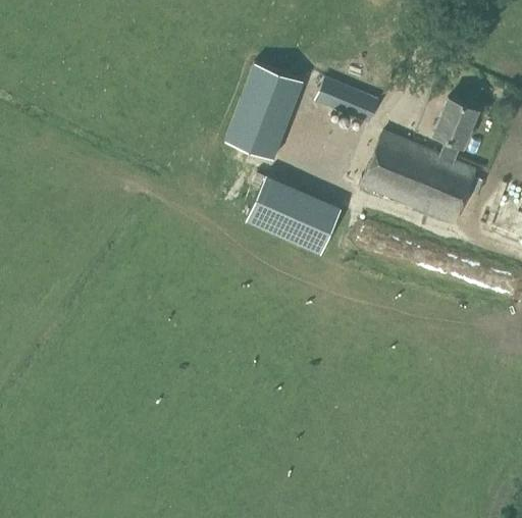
[(255,64),(224,141),(272,159),(302,83),(255,64)]
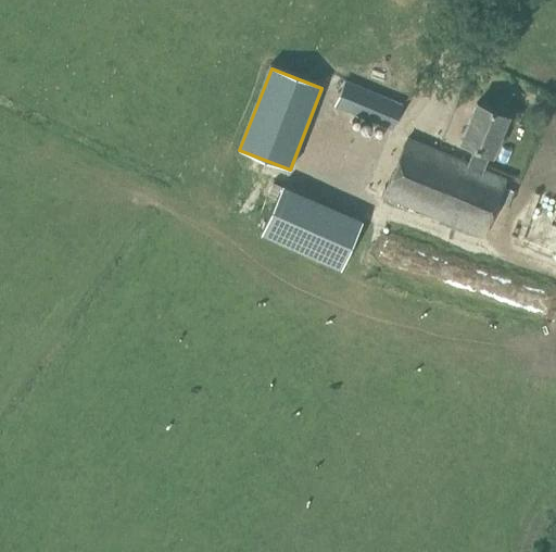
[(390,133),(400,109),(346,87),(336,110),(390,133)]
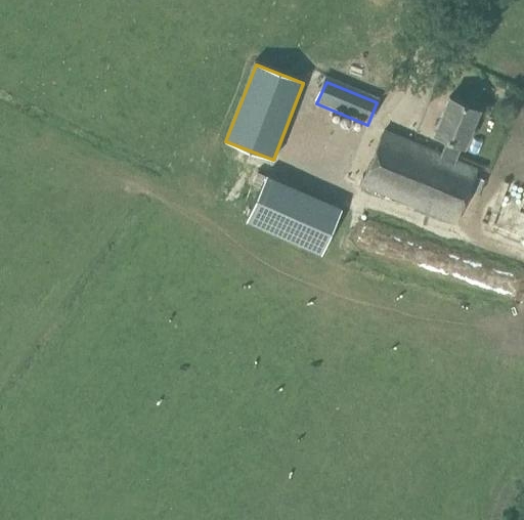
[(479,113),(449,99),(433,138),(446,143),(441,157),(384,133),(359,189),(454,228),(477,172),(456,163),(462,150),(464,150),(479,113)]
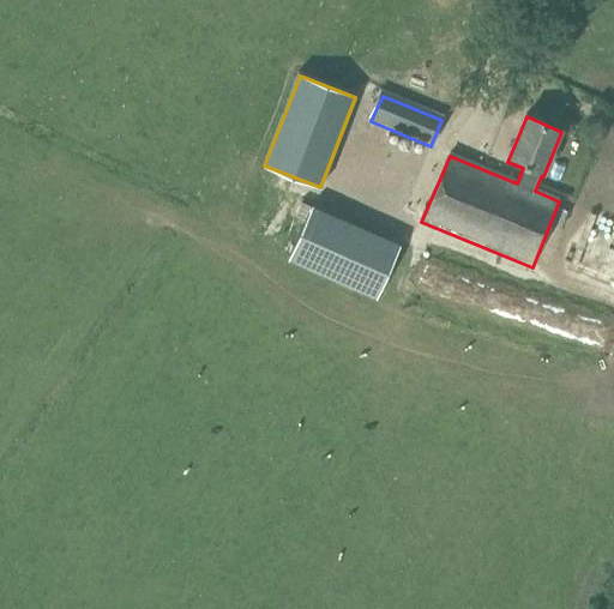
[(399,247),(312,209),(288,261),(377,301),(399,247)]
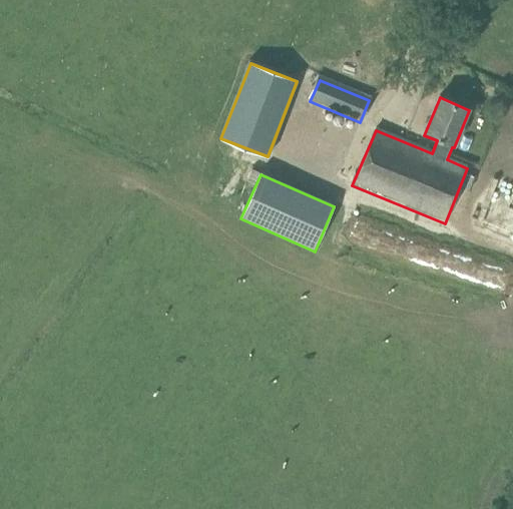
[(512,227),(512,197),(481,190),(474,219),(512,227)]
